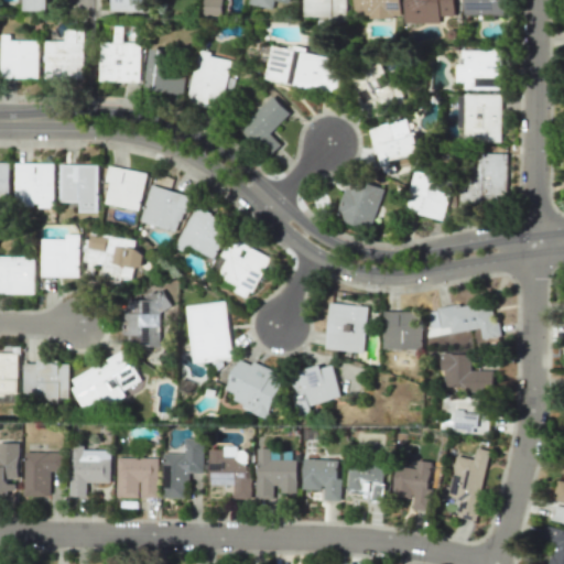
[(24,0),(24,11),(47,10),(47,0),(24,0)]
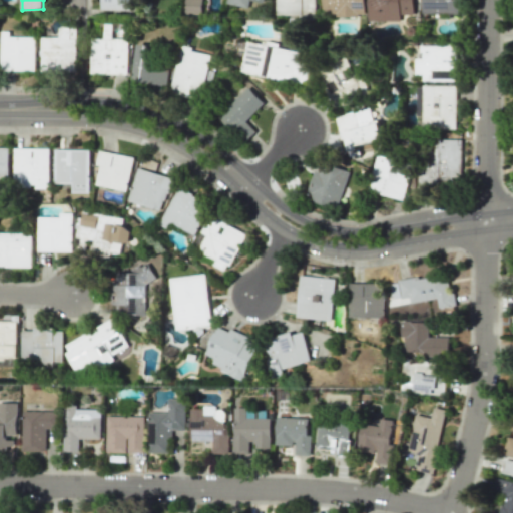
[(100,0),(101,10),(130,10),(129,0),(100,0)]
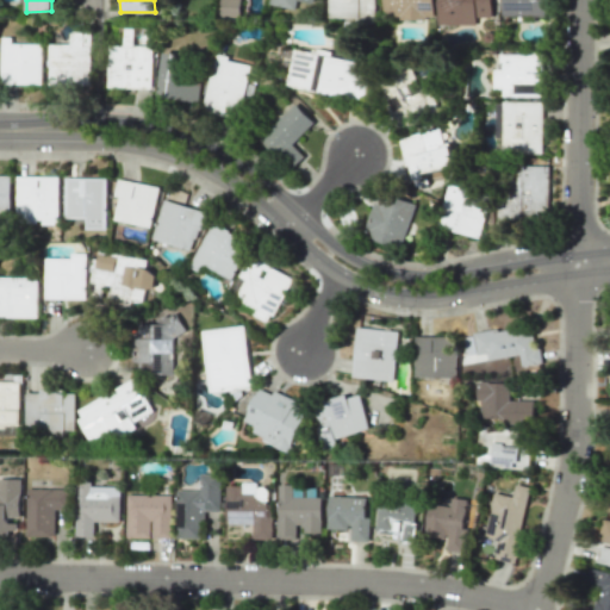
[(240,0),(218,0),(218,17),(240,17),(240,0)]
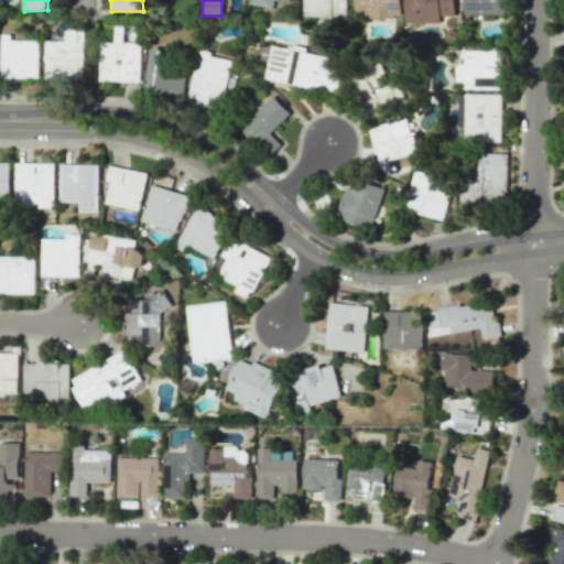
[(302,0),(303,17),(335,17),(335,7),(340,7),(340,17),(345,17),(345,1),(346,1),(346,0),(302,0)]
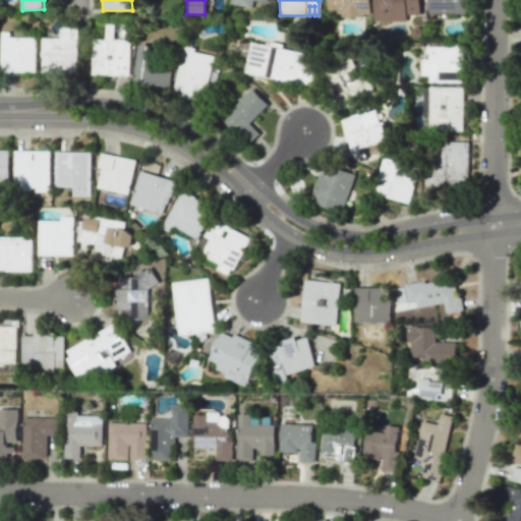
[(327,0),(327,15),(369,15),(369,0),(327,0)]
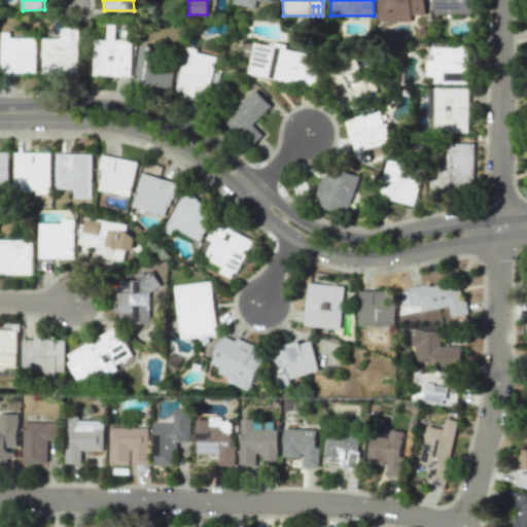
[(411,22),(411,15),(424,15),(423,0),(377,0),(377,22),(411,22)]
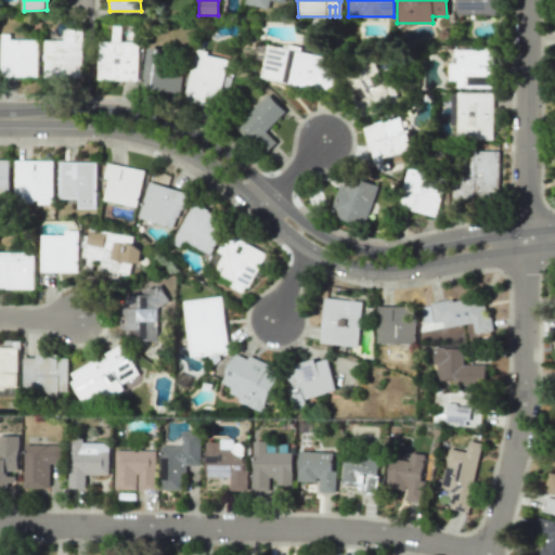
[(455,0),(456,15),(501,13),(500,0),(455,0)]
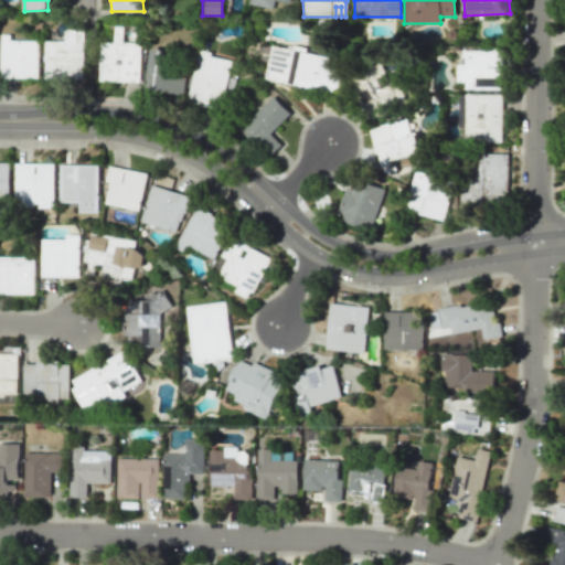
[(84,80),(85,30),(66,30),(65,41),(45,41),(44,78),(84,80)]
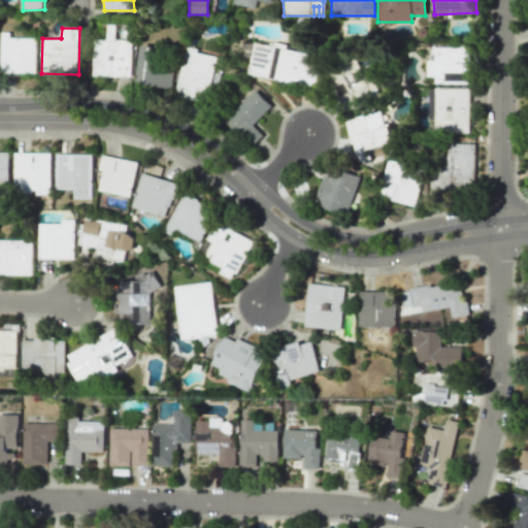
[(1,31),(10,31),(10,37),(37,37),(37,73),(1,72),(1,31)]
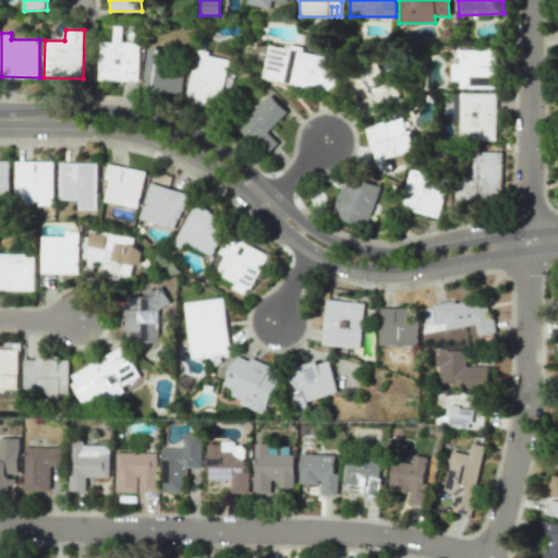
[(140,41),(98,41),(98,81),(140,81),(140,41)]
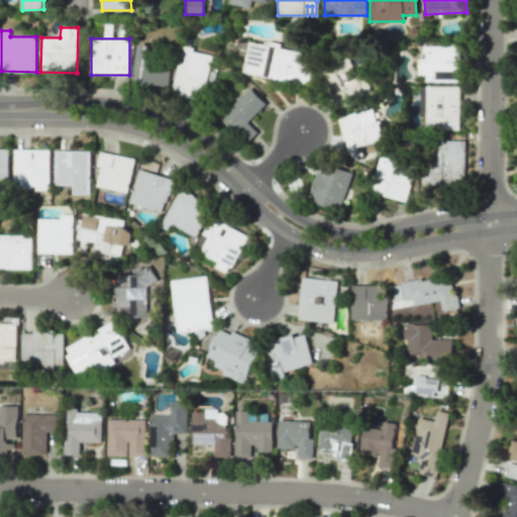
[(307,84),(312,53),(248,41),(242,73),(307,84)]
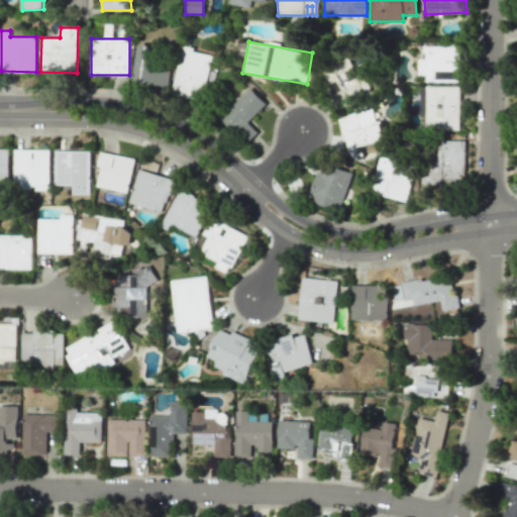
[(458,82),(459,45),(423,45),(423,59),(419,59),(418,81),(458,82)]
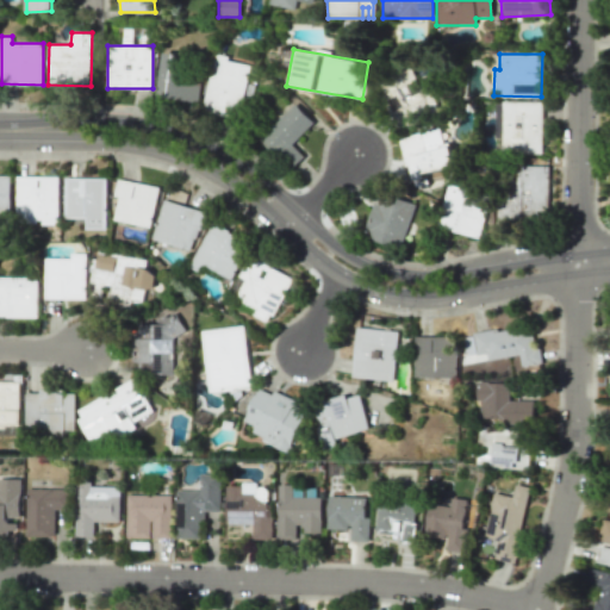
[(198,104),(201,70),(186,69),(187,56),(163,55),(159,100),(198,104)]
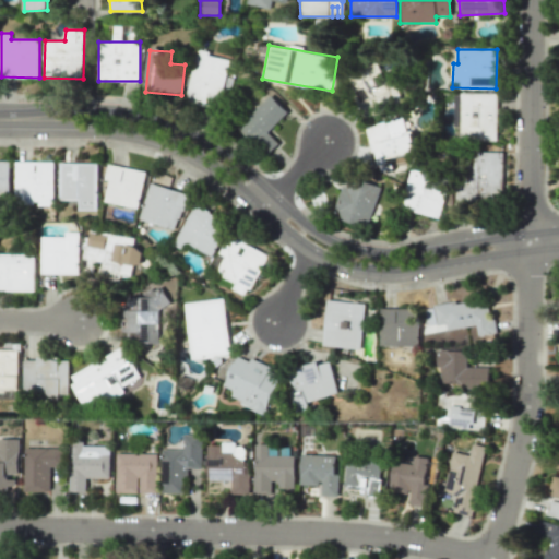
[(195,52),(186,103),(219,108),(228,58),(195,52)]
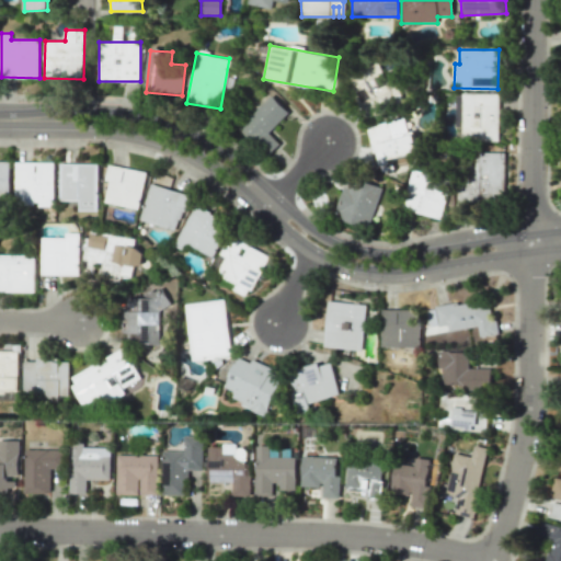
[(380,61),(348,76),(367,117),(382,110),(379,101),(395,93),(380,61)]
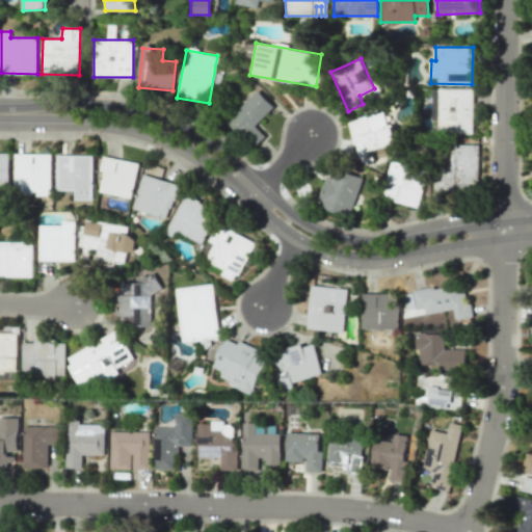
[(473,88),(437,88),(436,133),(473,133),(473,88)]
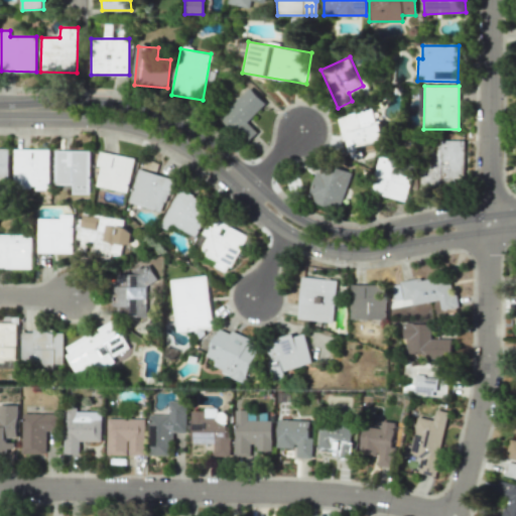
[(247,122),(265,104),(250,88),(219,117),(245,144),(257,132),(247,122)]
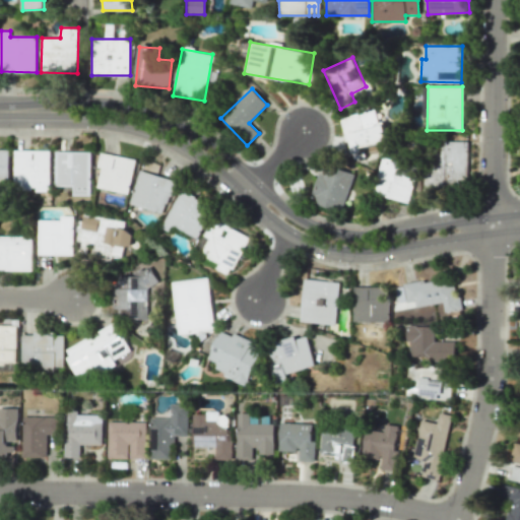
[(363,147),(388,141),(383,121),(378,122),(374,109),(339,117),(344,137),(340,138),(342,148),(348,146),(351,159),(365,156),(363,147)]
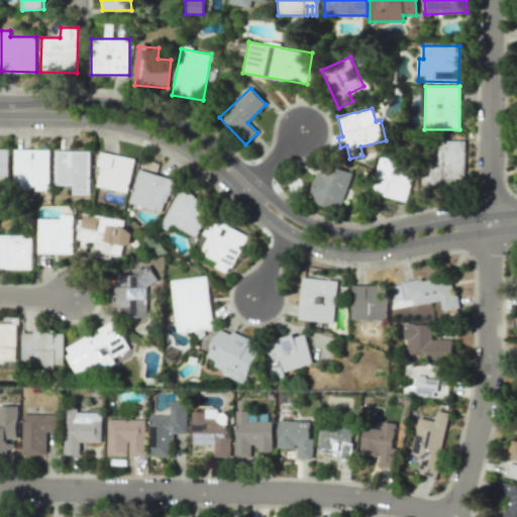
[(464,140),(439,140),(438,185),(463,186),(464,140)]
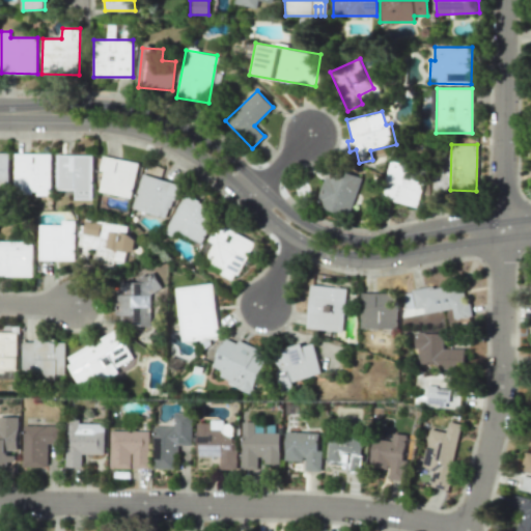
[(0,186),(8,186),(8,154),(0,152),(0,186)]
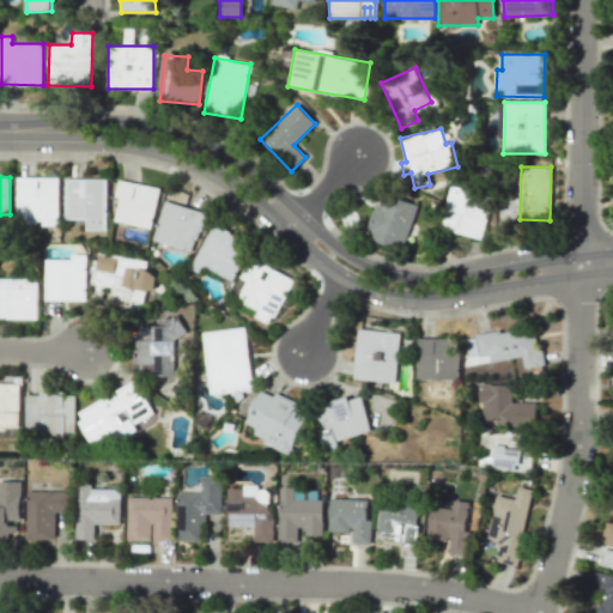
[(59,177),(16,177),(17,223),(59,223),(59,177)]
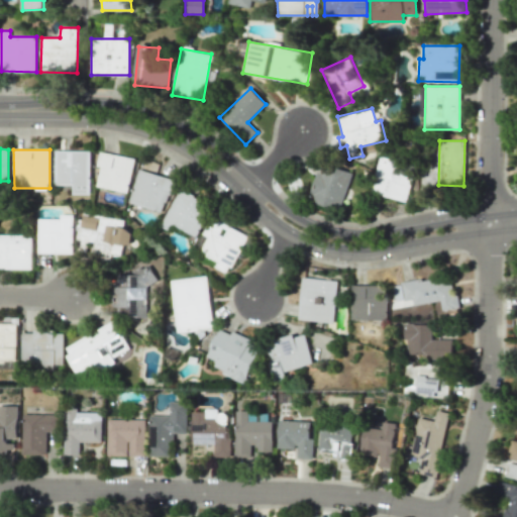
[(91,150),(56,150),(55,185),(74,185),(73,194),(90,194),(91,150)]
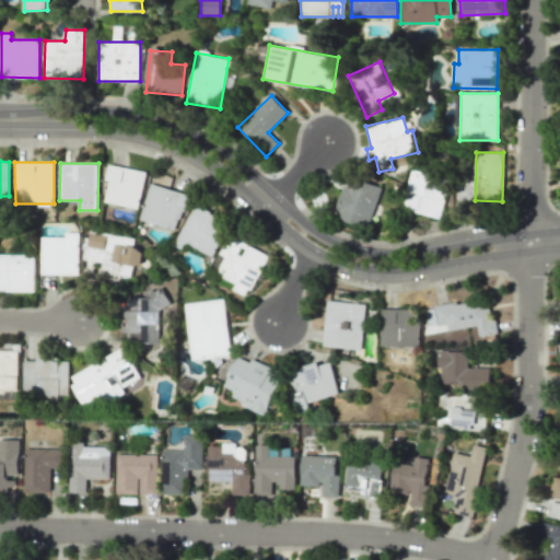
[(109,163),(106,179),(111,179),(106,201),(139,208),(147,172),(109,163)]
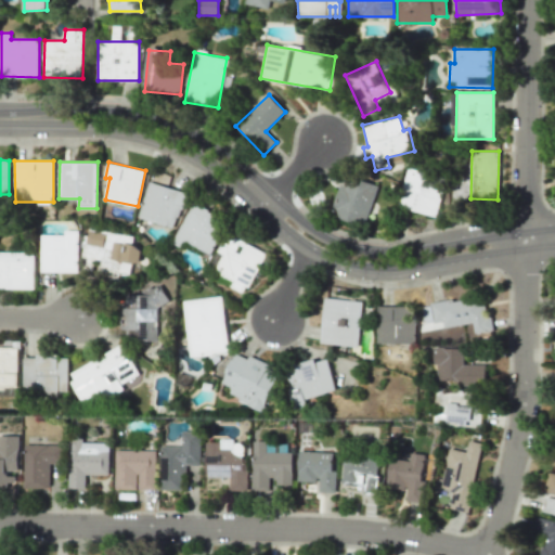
[(397,207),(435,217),(444,178),(408,168),(397,207)]
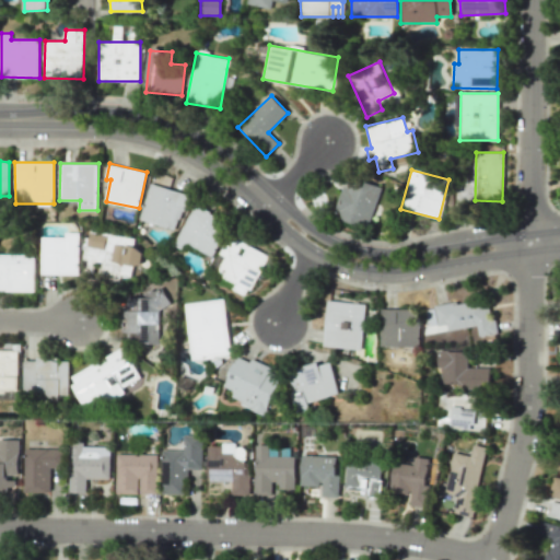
[(381,187),(347,176),(334,218),(369,229),(381,187)]
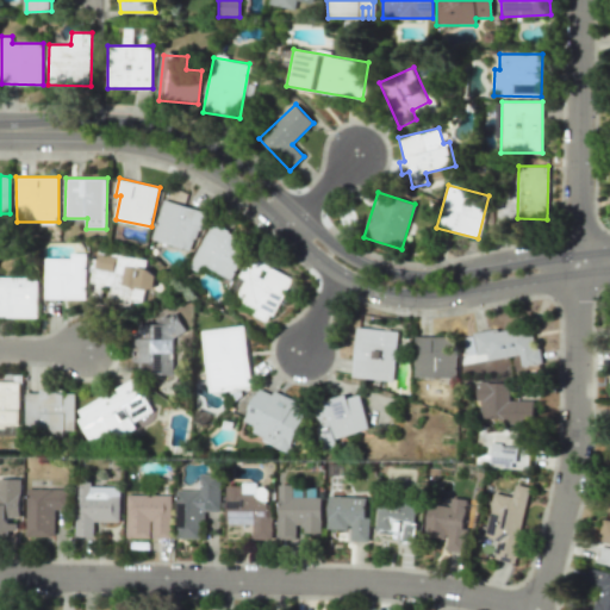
[(153,240),(193,250),(204,211),(163,199),(153,240)]
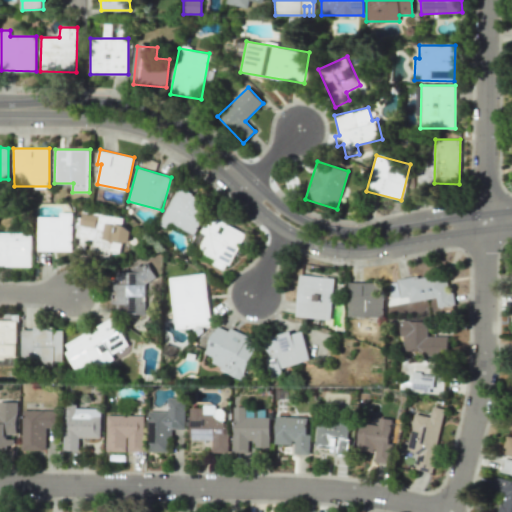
[(167,227),(170,222),(192,233),(208,202),(178,187),(159,223),(167,227)]
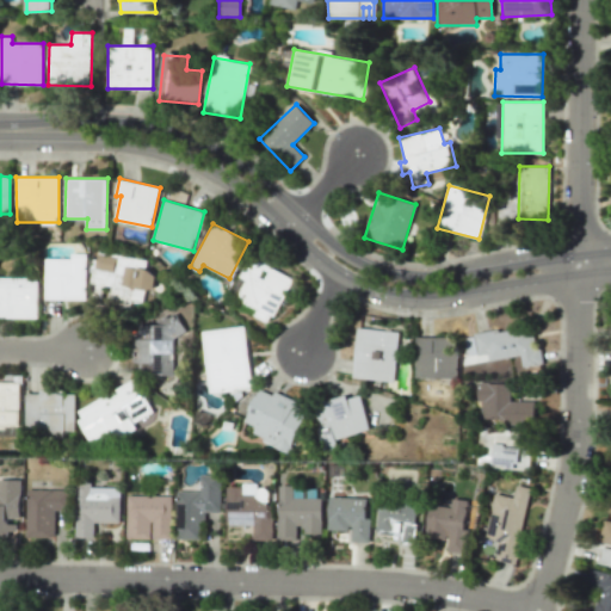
[(147,260),(97,252),(91,290),(109,294),(107,298),(143,304),(146,289),(153,291),(156,272),(146,271),(147,260)]
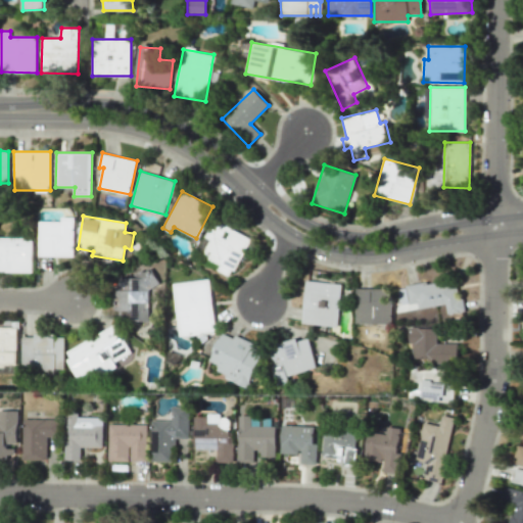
[(76,217),(63,217),(63,222),(39,221),(38,255),(75,256),(76,217)]
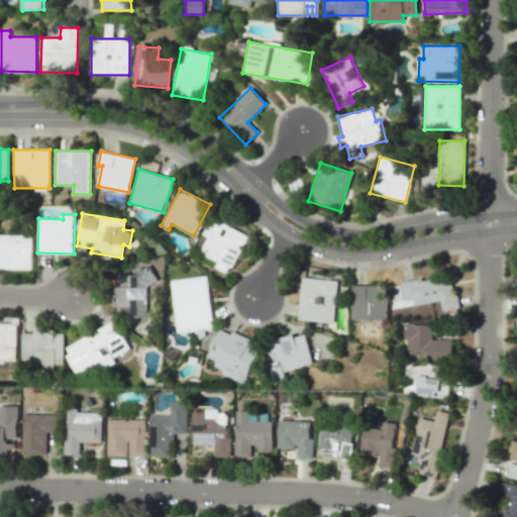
[(229,274),(246,233),(210,217),(203,234),(207,236),(200,253),(216,262),(214,268),(229,274)]
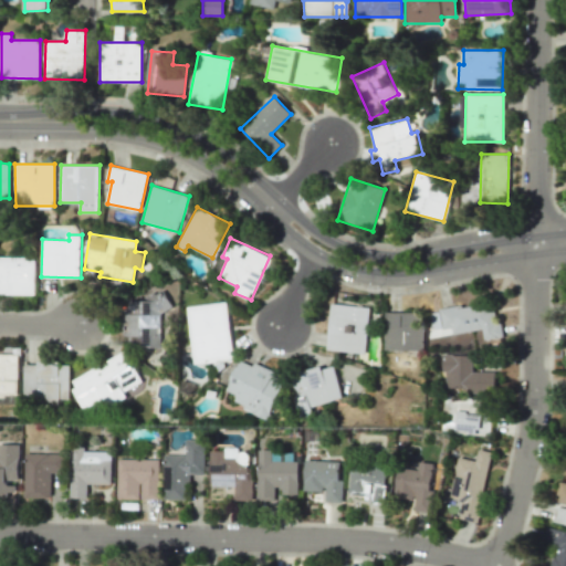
[(0,255),(25,257),(25,260),(37,260),(37,295),(0,294),(0,255)]
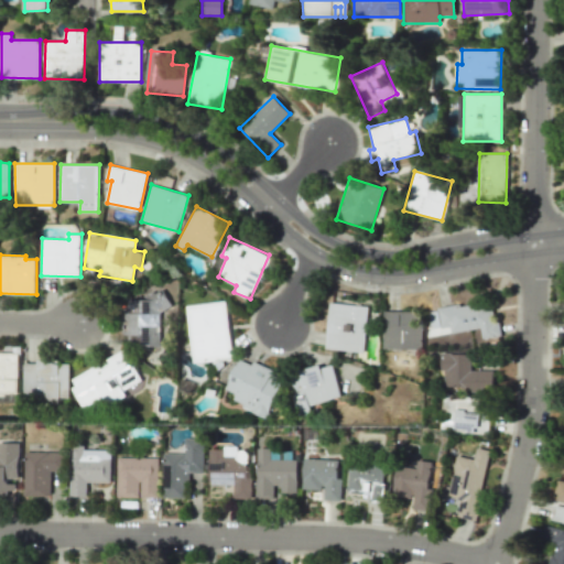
[(160,345),(160,308),(166,308),(166,291),(145,291),(145,300),(123,300),(123,345),(160,345)]
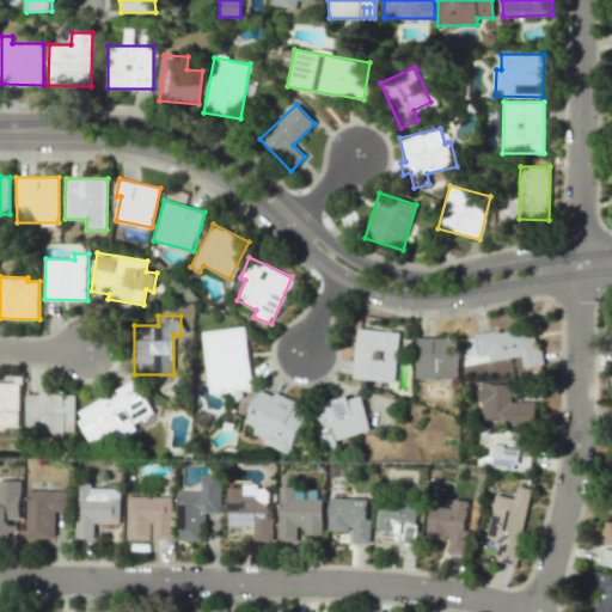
[(203,331),(245,325),(254,386),(212,392),(203,331)]
